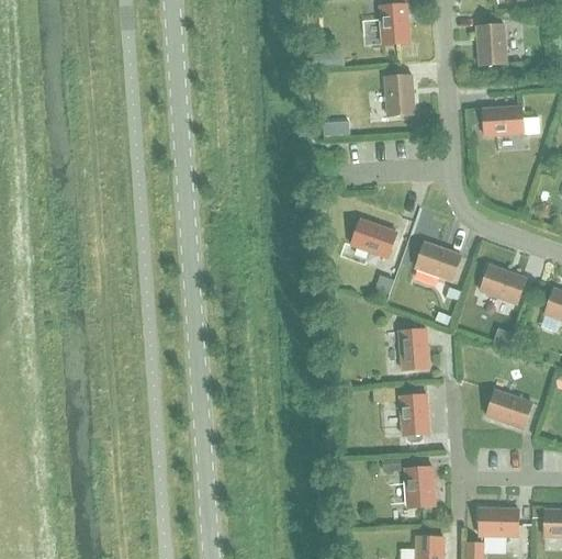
[(382,43),(409,42),(406,3),(379,4),(382,43)]
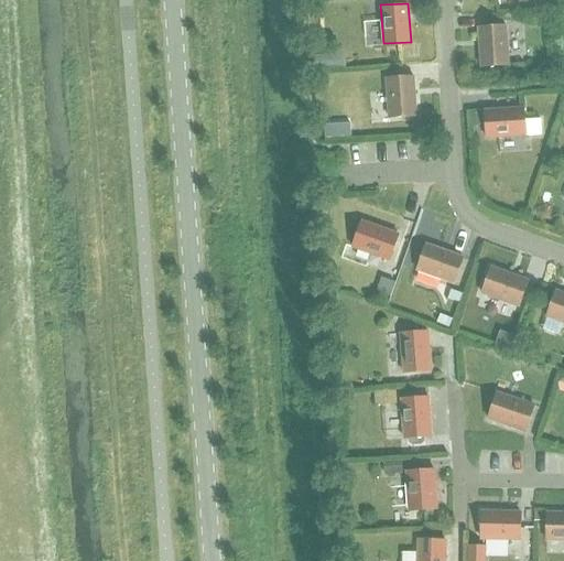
[(480,64),(508,62),(506,23),(478,25),(480,64)]
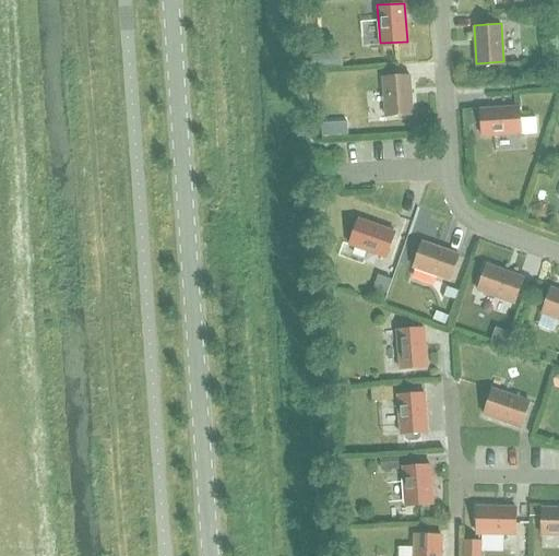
[(551,49),(539,50),(540,61),(552,60),(551,49)]
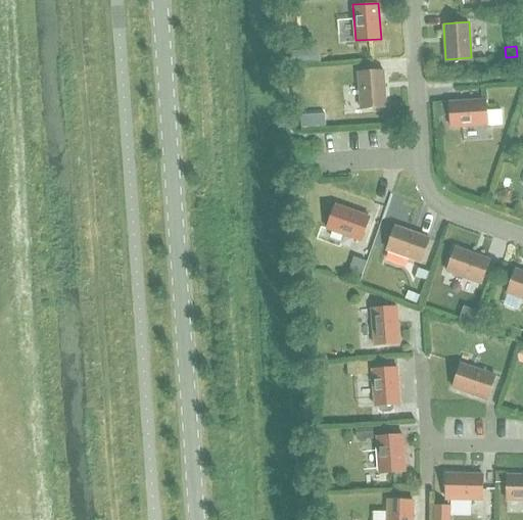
[(314,68),(298,69),(299,83),(315,82),(314,68)]
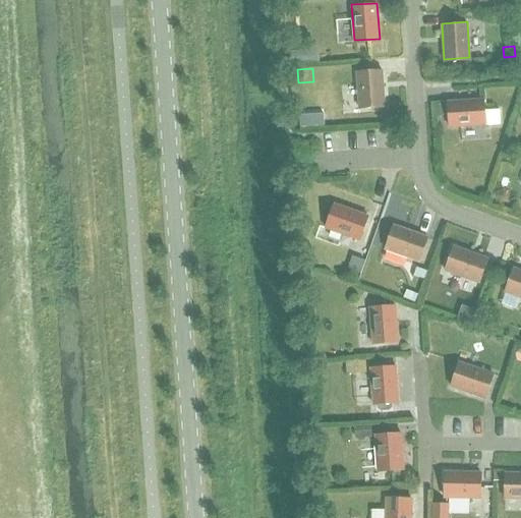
[(356,70),(358,106),(384,104),(382,68),(356,70)]
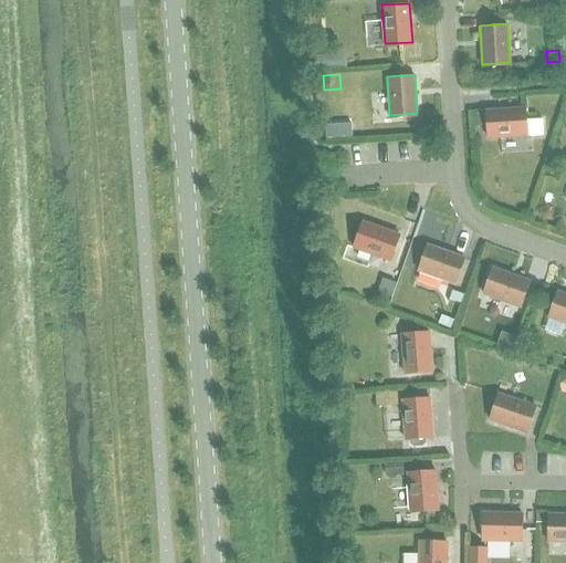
[(525,105),(485,108),(488,136),(526,134),(542,133),(541,117),(525,118),(525,105)]
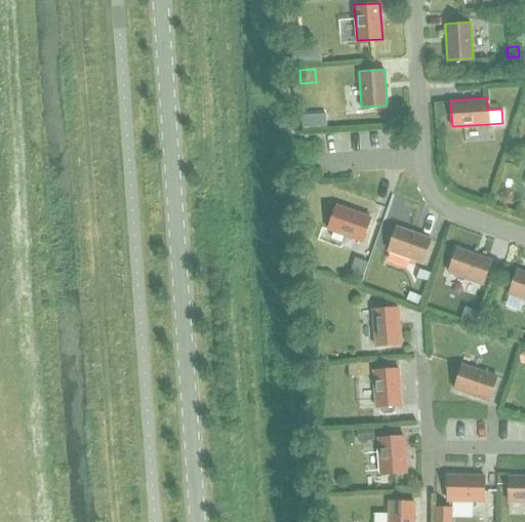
[(439,105),(436,106),(437,118),(440,118),(445,117),(444,105),(439,105)]
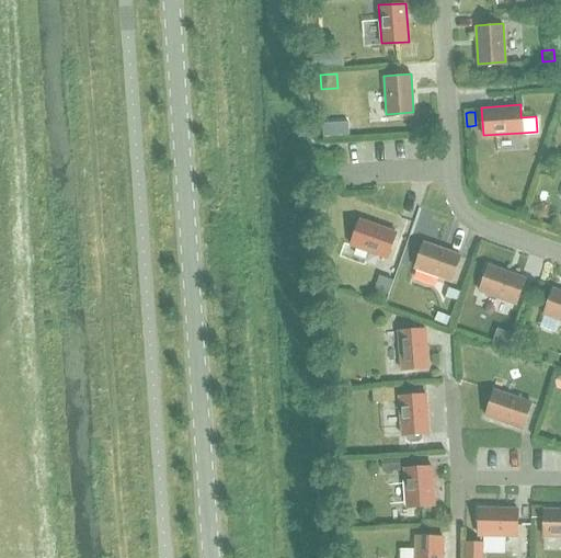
[(347,120),(334,121),(335,134),(347,133),(347,120)]
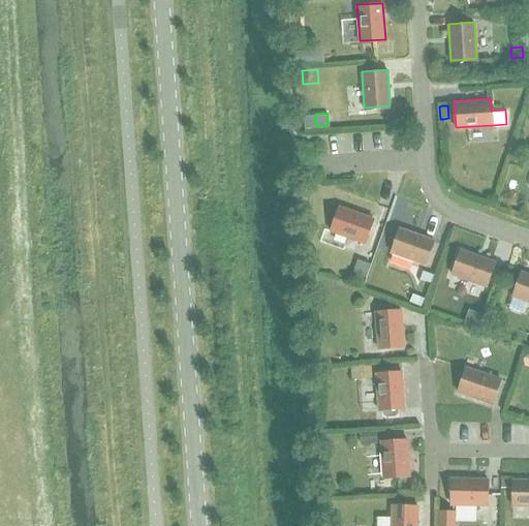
[(339,205),(330,229),(365,242),(373,217),(339,205)]
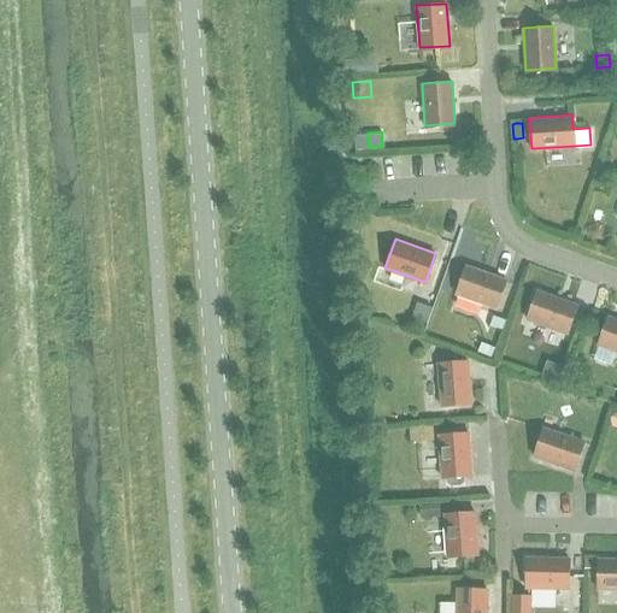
[(466,264),(456,293),(495,307),(506,278),(466,264)]
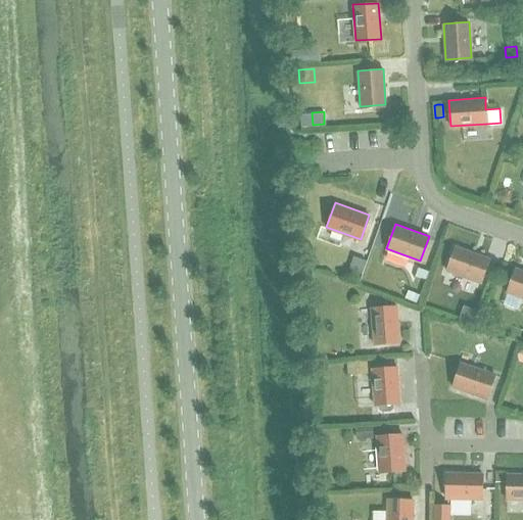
[(456,245),(446,270),(480,282),(489,257),(456,245)]
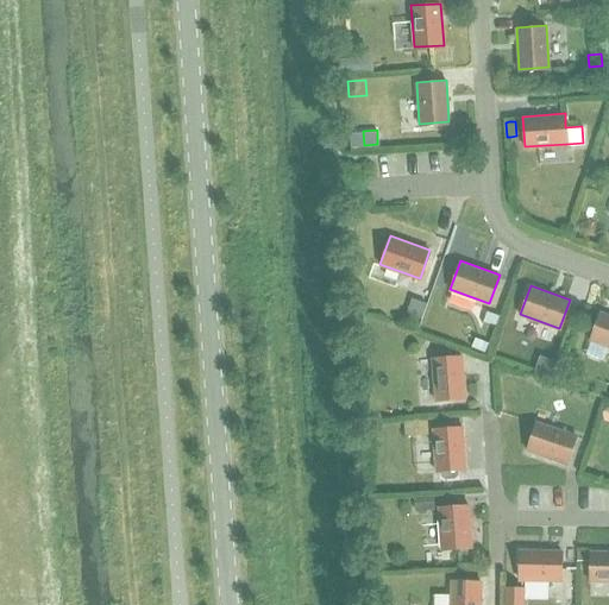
[(412,296),(406,313),(420,319),(426,302),(412,296)]
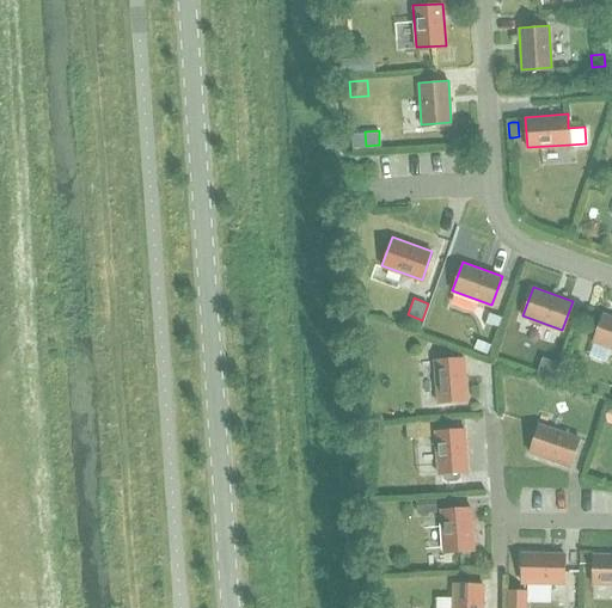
[(489,311),(485,320),(499,325),(501,315),(489,311)]
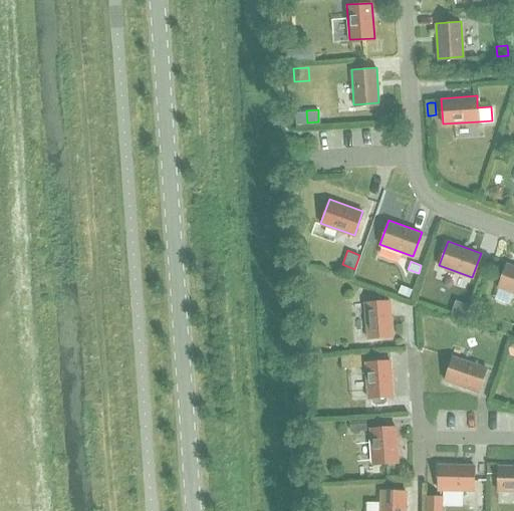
[(513,291),(513,264),(506,262),(498,286),(513,291)]
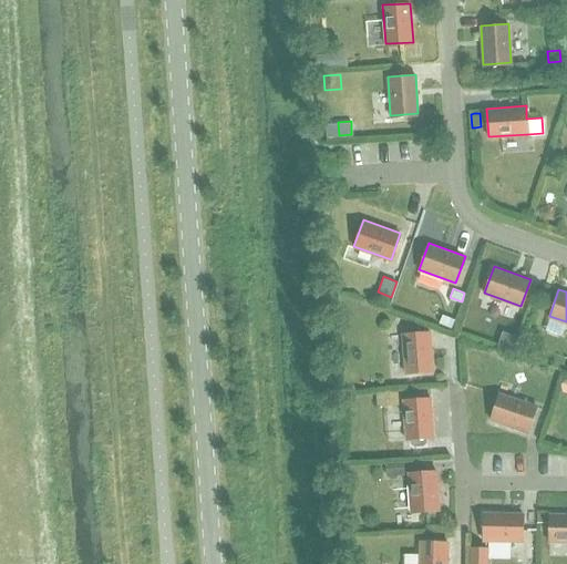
[(443,315),(439,325),(451,329),(454,319),(443,315)]
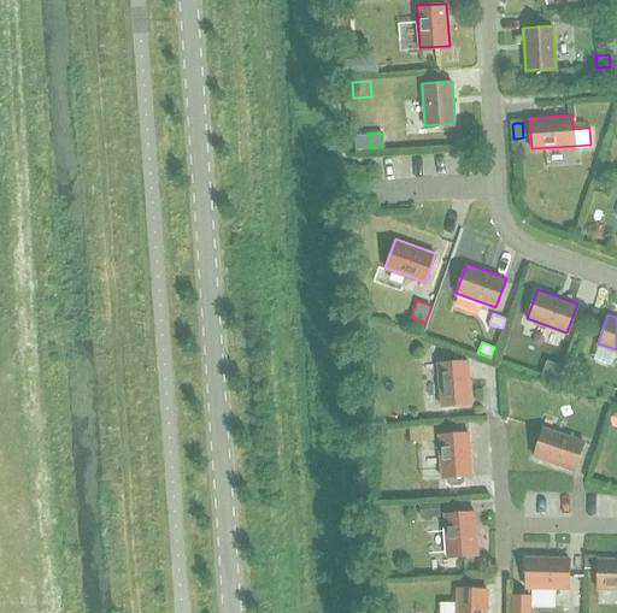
[(546,358),(541,372),(562,379),(566,365),(546,358)]
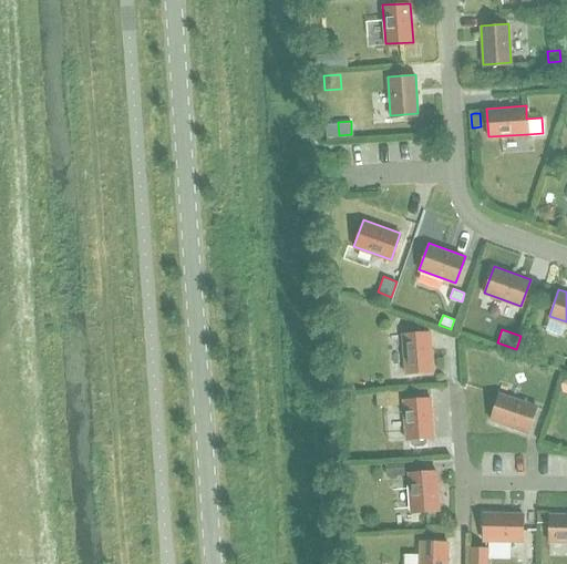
[(402,332),(405,372),(433,370),(430,330),(402,332)]
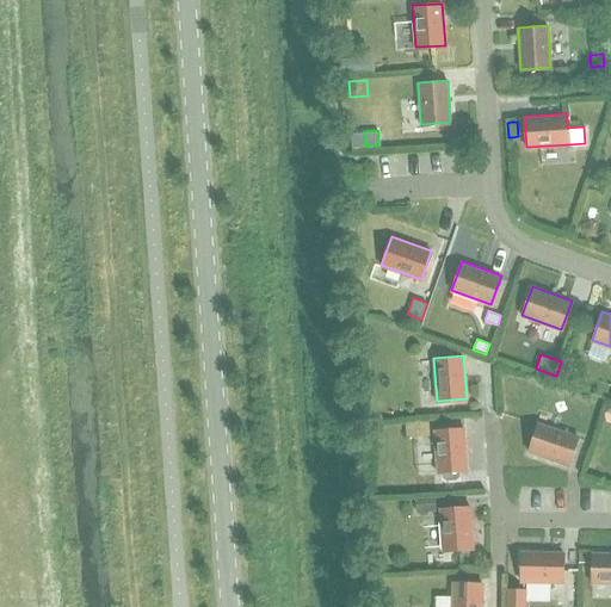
[(610,407),(605,406),(600,421),(610,423),(610,407)]
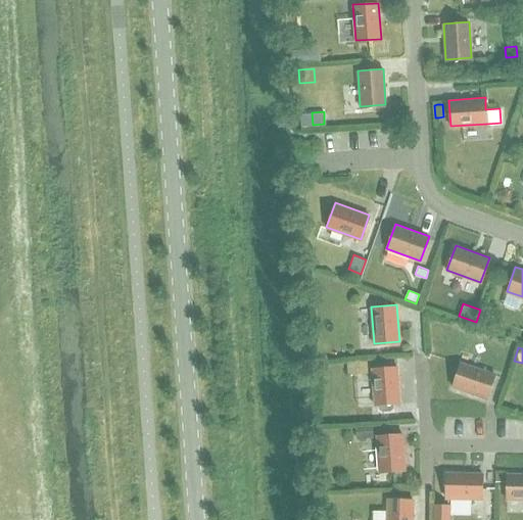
[(461,362),(453,386),(486,397),(494,373),(461,362)]
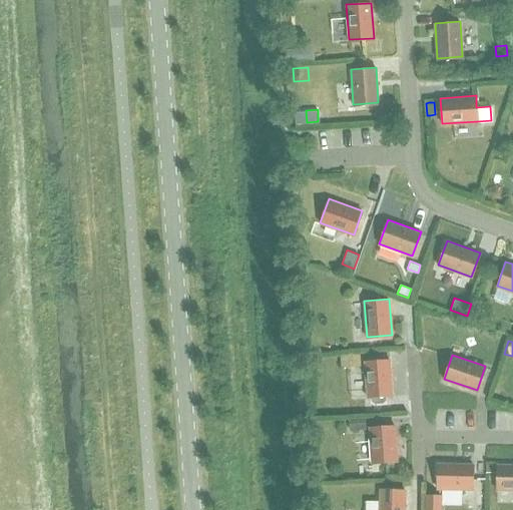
[(390,359),(364,361),(367,396),(370,396),(371,400),(374,402),(382,402),(385,399),(385,395),(392,394),(390,359)]
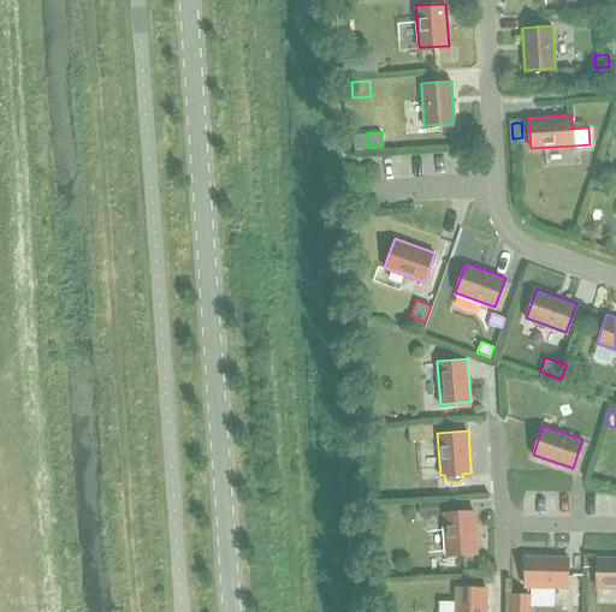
[(436,501),(416,503),(416,517),(437,516),(436,501)]
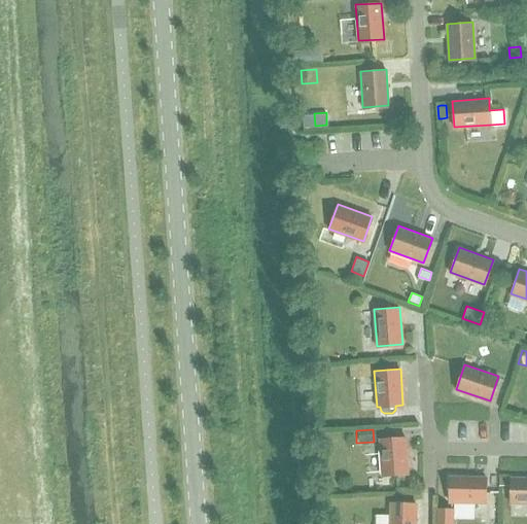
[(406,437),(379,438),(382,475),(408,473),(406,437)]
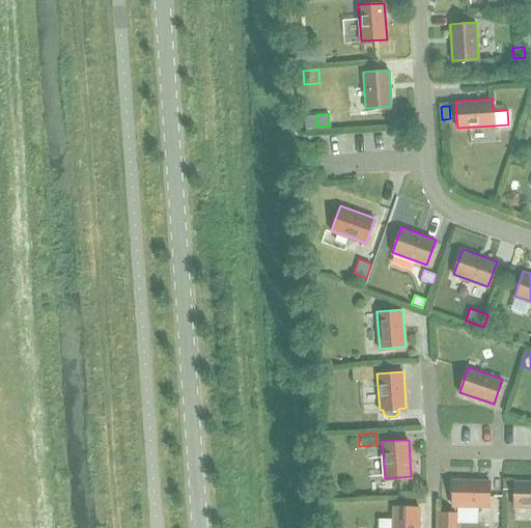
[(453,478),(452,505),(490,505),(490,479),(453,478)]
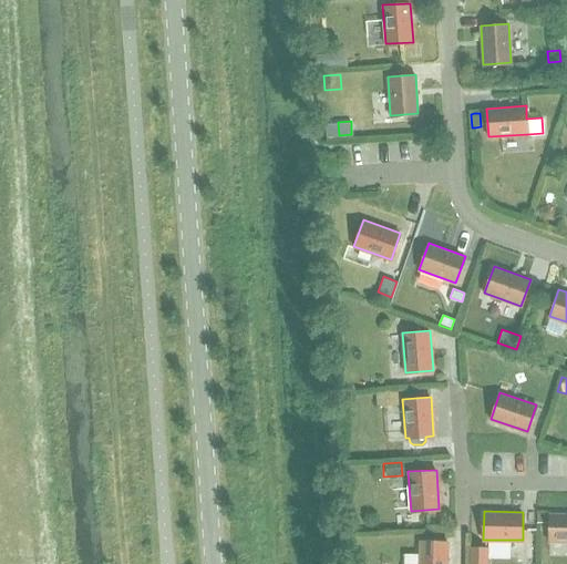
[(549,512),(536,512),(536,522),(549,522),(549,512)]
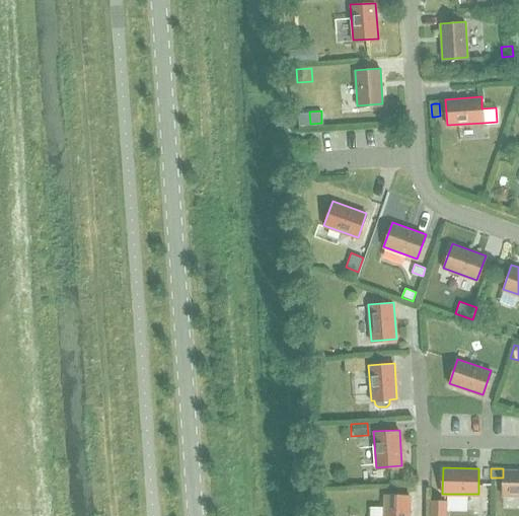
[(503,477),(502,495),(518,495),(518,468),(503,468),(503,477)]
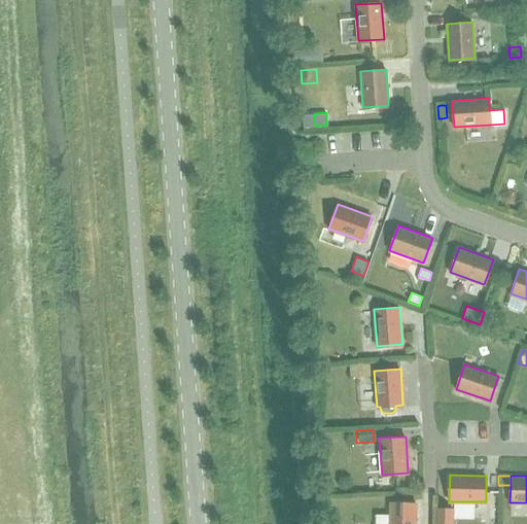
[(390,501),(389,523),(415,523),(416,502),(390,501)]
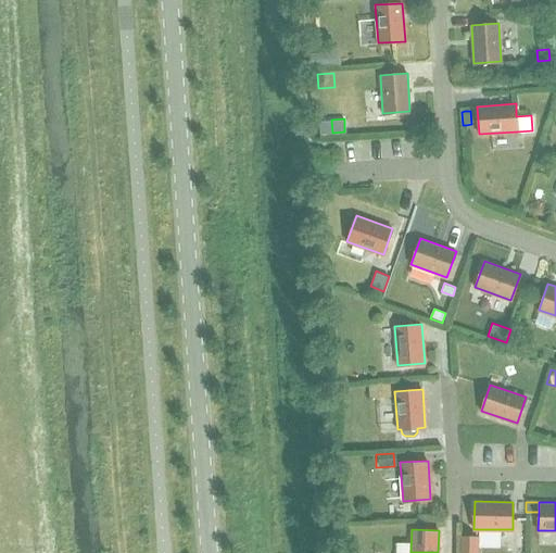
[(477,552),(478,536),(462,535),(460,552),(477,552)]
